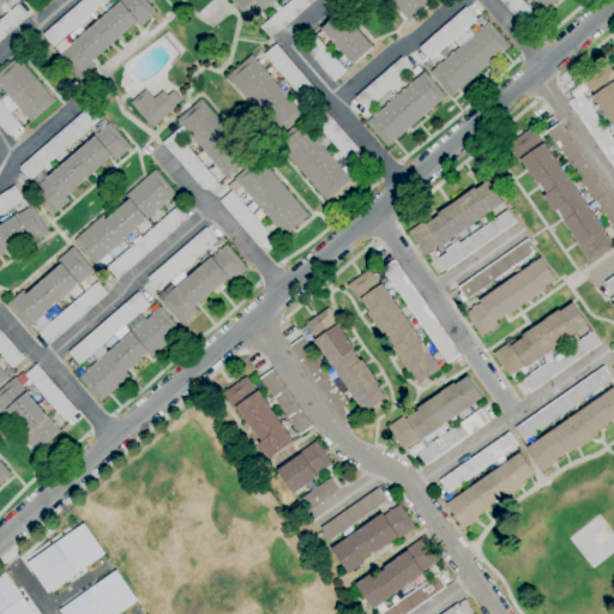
[(0,41),(0,0),(12,0),(10,1),(8,0),(0,6),(0,19),(17,5),(28,17),(0,41)]
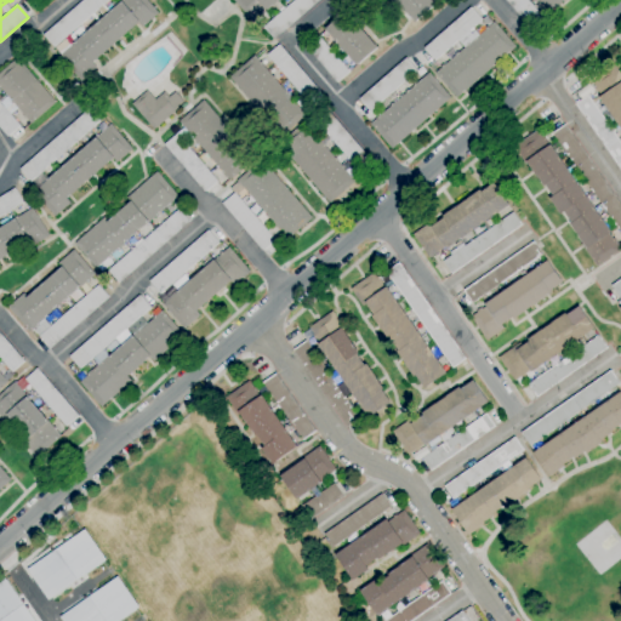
[(81,81),(60,56),(73,45),(72,44),(74,41),(70,36),(81,27),(86,33),(104,17),(98,10),(55,47),(44,35),(83,0),(147,0),(159,13),(143,27),(140,23),(93,63),(97,67),(81,81)]
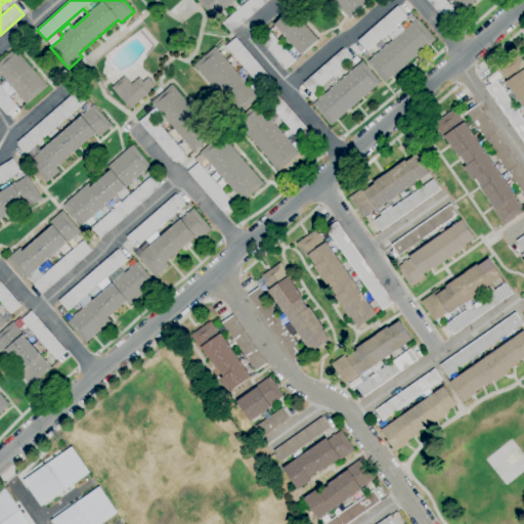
[(214,19),(195,0),(236,0),(227,8),(214,19)]
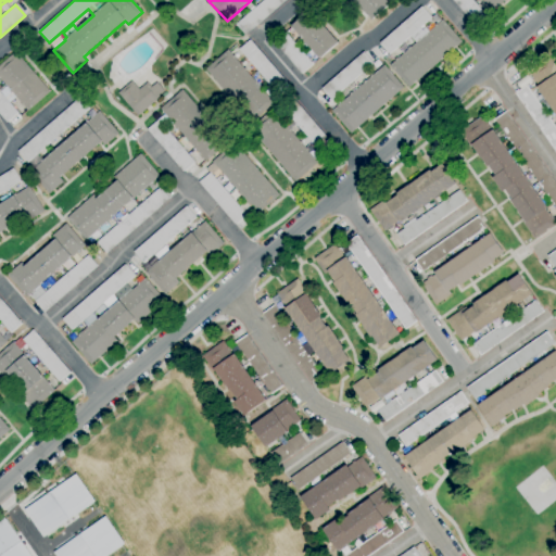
[(286,0),(245,36),(237,25),(264,0),(286,0)]
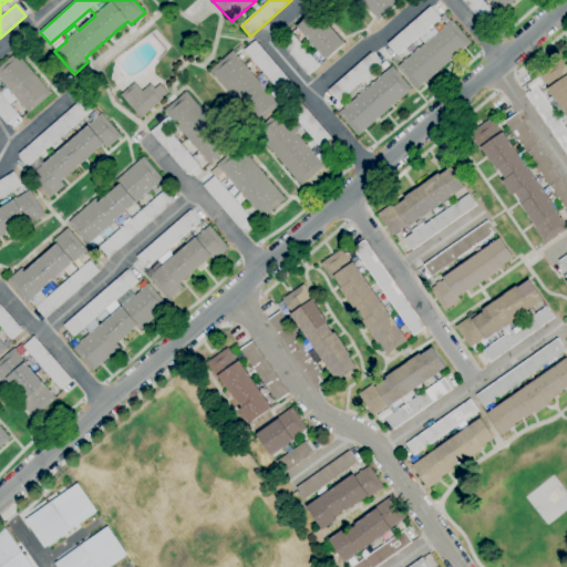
[(379,21),(360,0),(394,0),(399,4),(379,21)]
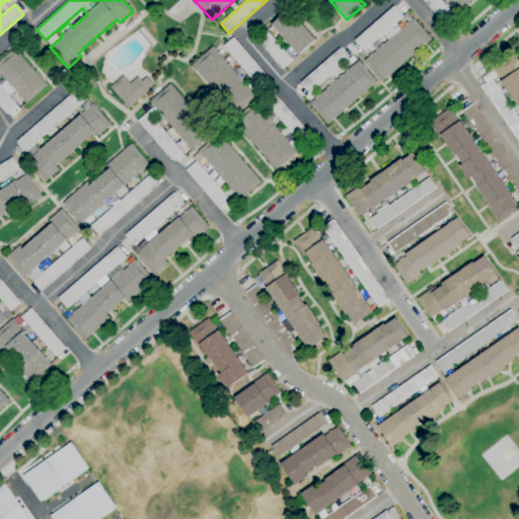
[(440,19),(423,0),(471,0),(462,8),(458,3),(456,5),(451,0),(441,0),(450,10),(440,19)]
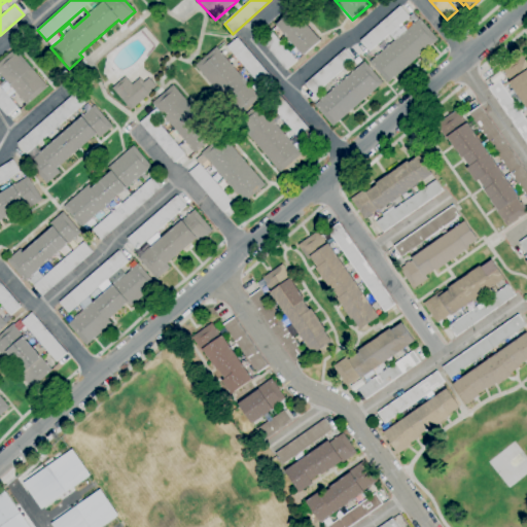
[(388,83),(370,63),(375,58),(374,57),(378,54),(373,48),(369,51),(359,41),(400,6),(410,16),(395,29),(399,34),(401,33),(402,34),(413,26),(412,24),(414,23),(415,24),(420,19),(438,40),(388,83)]
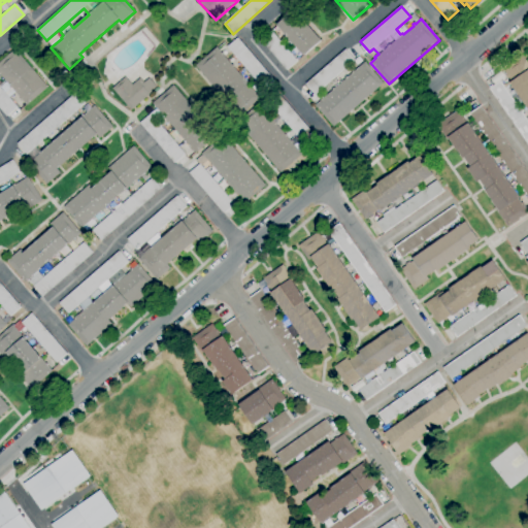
[(287,70),(261,40),(271,31),(289,52),(295,46),(277,25),(295,9),(323,41),(304,57),(299,52),(293,57),(297,61),(287,70)]
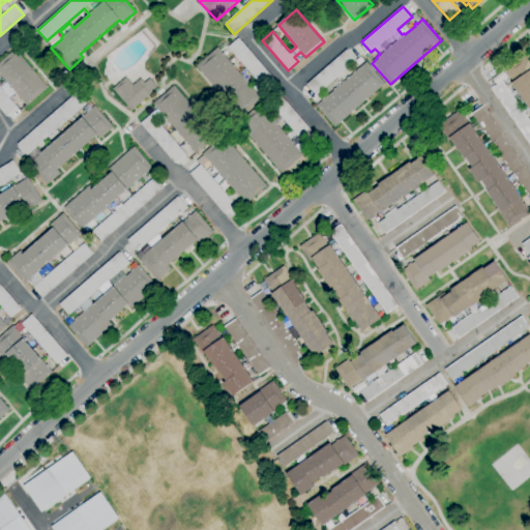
[(263,87),(229,47),(239,38),(273,79),(263,87)]
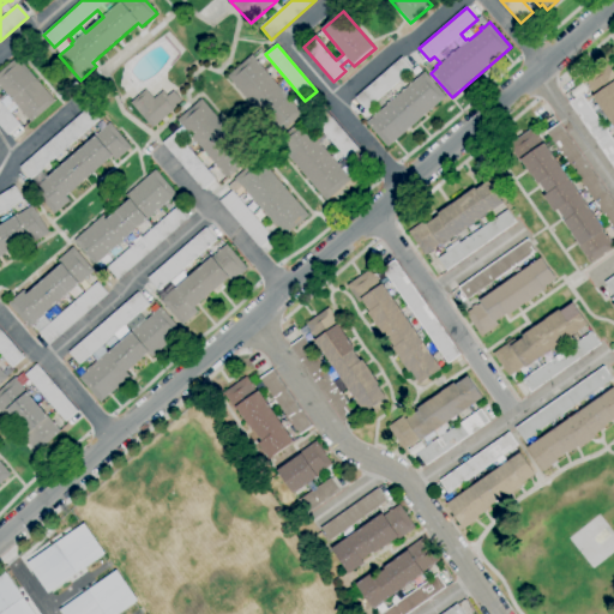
[(278,137),(227,77),(252,55),(258,61),(259,61),(260,64),(270,76),(271,74),(274,77),(272,78),(283,90),(288,95),(287,95),(289,98),(290,97),(293,101),(292,101),(302,114),(296,119),(298,120),(278,137)]
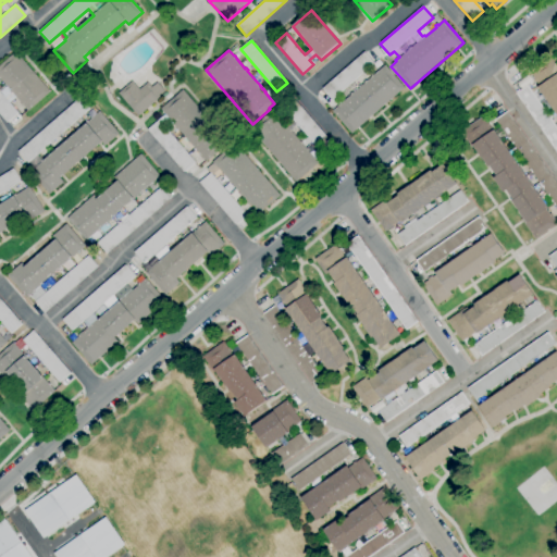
[(7,123),(0,114),(0,91),(5,98),(11,94),(10,91),(11,90),(1,79),(0,81),(0,65),(16,52),(50,91),(28,111),(24,106),(23,107),(21,104),(22,103),(14,95),(8,101),(17,113),(7,123)]
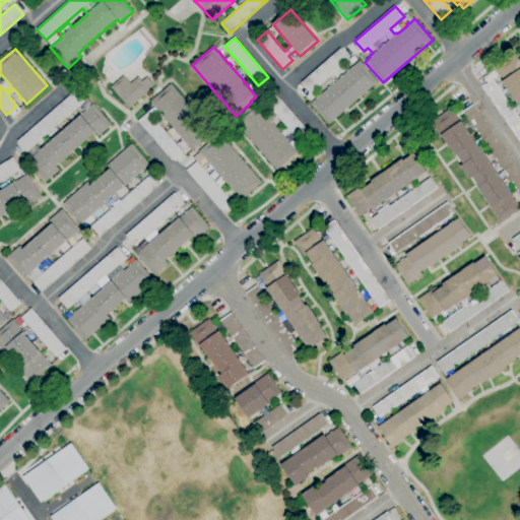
[(310,93),(301,83),(340,49),(349,59),(329,76),(333,80),(328,84),(324,80),(310,93)]
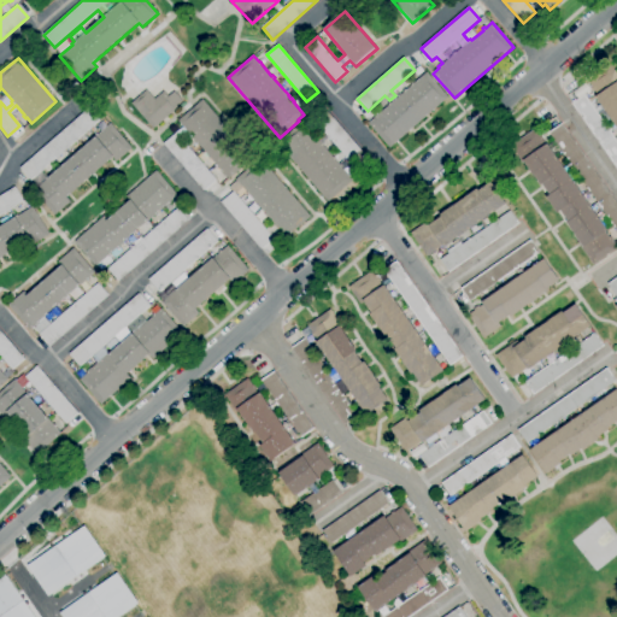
[(616,169),(571,104),(585,95),(588,100),(597,94),(594,90),(593,92),(591,88),(592,87),(587,80),(610,64),(616,72),(616,128),(597,99),(593,101),(597,107),(594,109),(616,141),(616,169)]
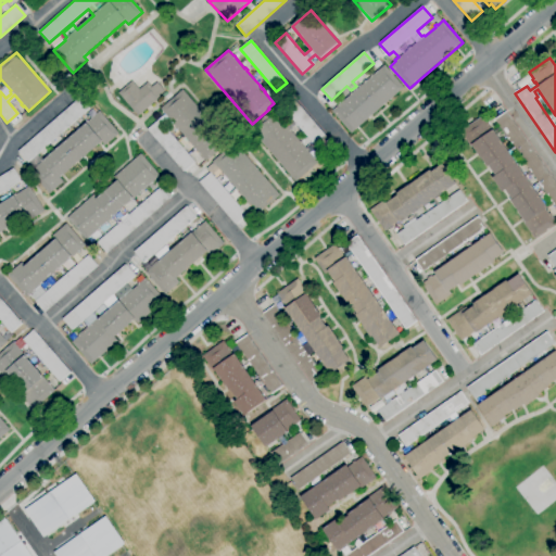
[(351,134),(331,111),(338,105),(337,105),(339,103),(340,104),(350,95),(349,95),(352,92),(353,93),(364,84),(363,83),(365,80),(366,81),(370,77),(369,76),(371,74),(373,75),(384,65),(404,88),(351,134)]
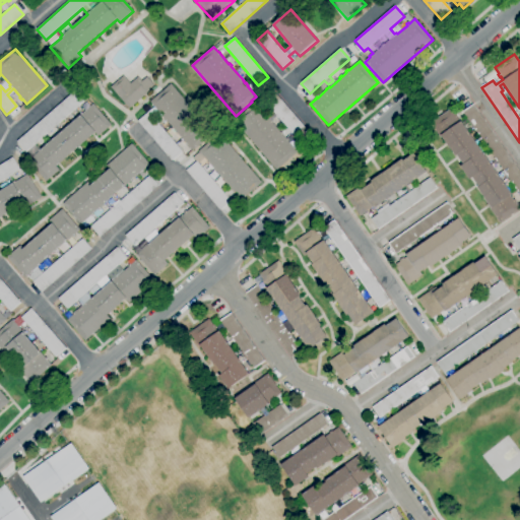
[(129,109),(111,87),(123,76),(130,83),(138,77),(142,81),(146,77),(153,85),(148,89),(149,91),(129,109)]
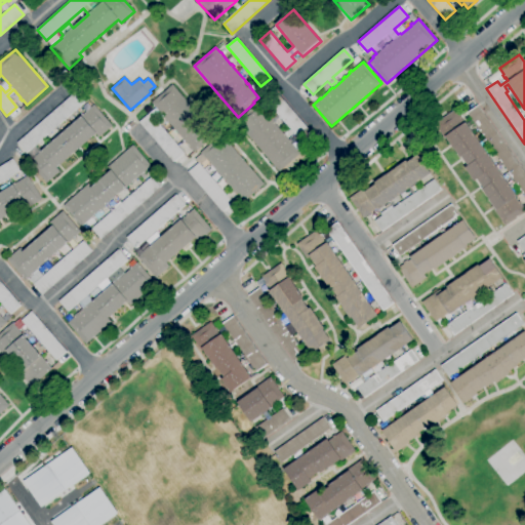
[(195,153),(193,150),(192,151),(187,147),(189,146),(179,135),(178,136),(176,134),(177,133),(168,122),(167,123),(165,121),(167,120),(163,116),(162,117),(160,115),(161,114),(152,103),(172,84),(215,134),(195,153)]
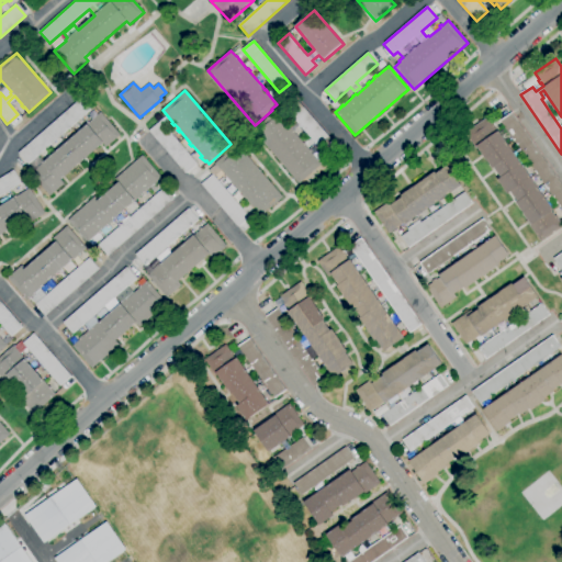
[(29,165),(19,153),(82,98),(92,109),(29,165)]
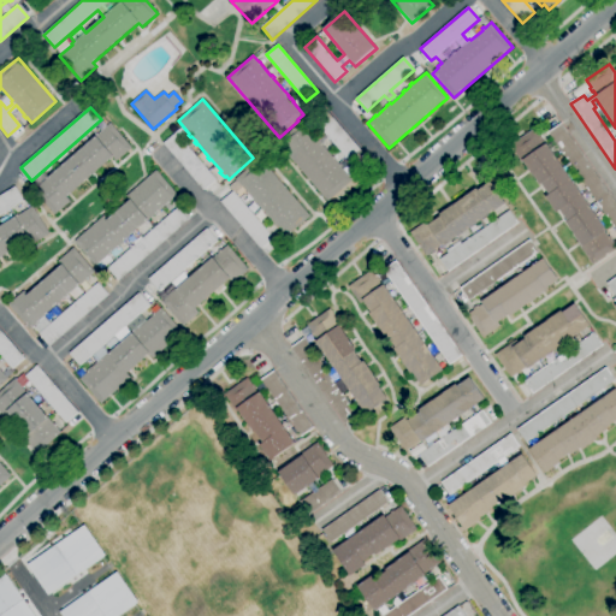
[(355,167),(314,122),(326,111),(367,157),(355,167)]
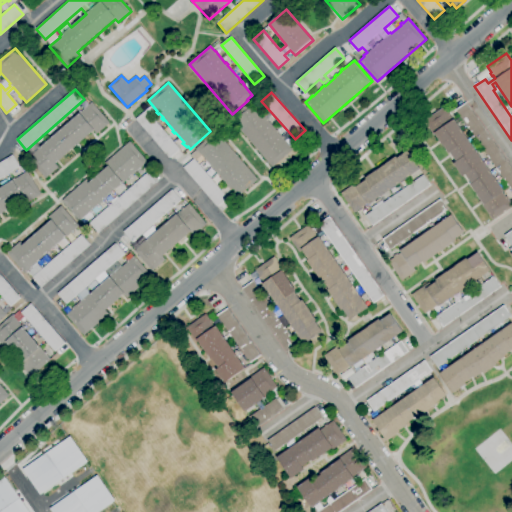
[(273,168),(230,119),(251,101),(262,114),(267,110),(271,114),(267,117),(268,119),(267,120),(276,130),(277,130),(279,132),(278,132),(282,137),(283,136),(284,138),(283,139),(293,150),(273,168)]
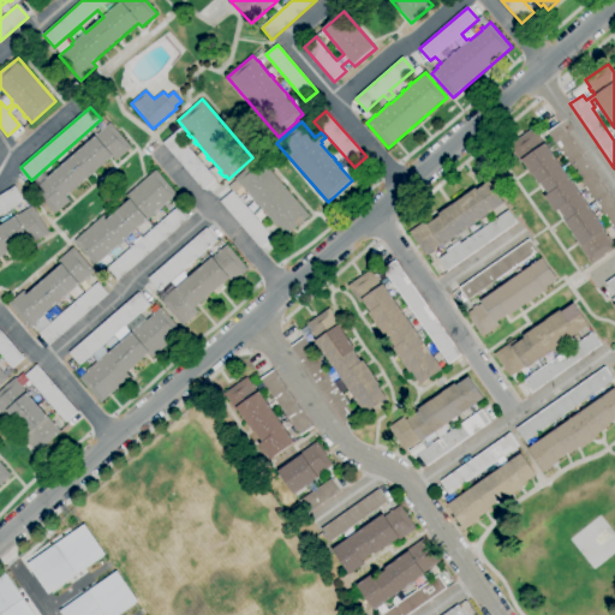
[(55,215),(34,190),(46,179),(46,178),(48,175),(49,177),(95,137),(94,135),(96,133),(97,135),(111,124),(132,148),(119,159),(115,155),(67,197),(71,201),(55,215)]
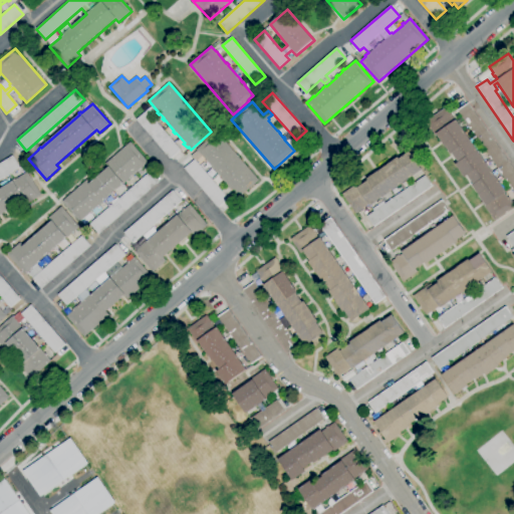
[(513,207),(494,221),(482,202),(483,202),(472,186),(474,185),(468,176),(465,178),(455,165),(458,163),(452,154),(451,155),(438,136),(437,136),(427,120),(446,107),(446,109),(447,108),(456,120),(457,119),(506,193),(505,194),(508,198),(509,197),(511,200),(509,201),(513,207)]
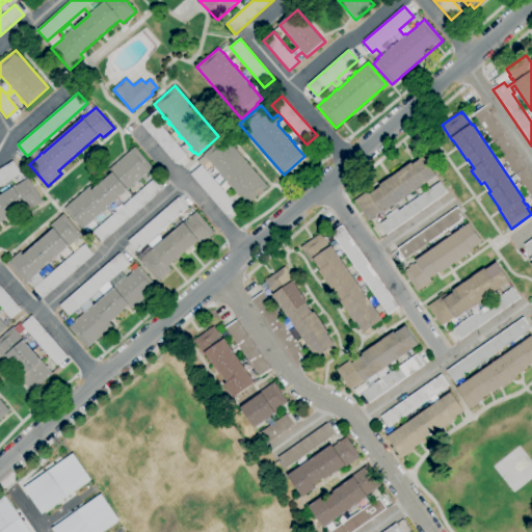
[(176,164),(141,124),(152,115),(186,156),(176,164)]
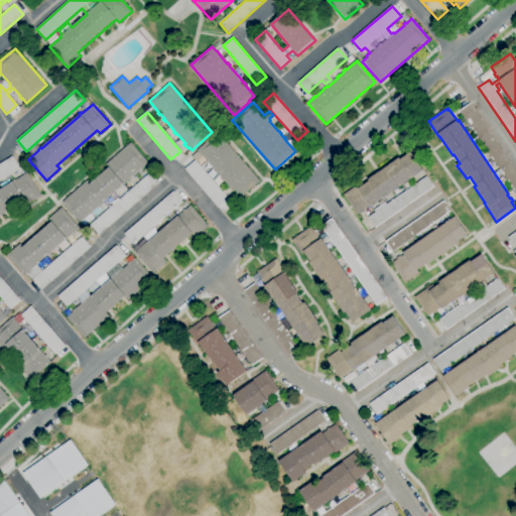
[(219,209),(184,169),(196,160),(191,156),(199,151),(198,150),(218,132),(260,181),(240,199),(230,188),(229,189),(228,186),(229,186),(224,181),(223,181),(221,179),(222,179),(215,170),(214,171),(212,168),(213,168),(208,163),(206,161),(207,161),(203,156),(197,161),(229,200),(219,209)]
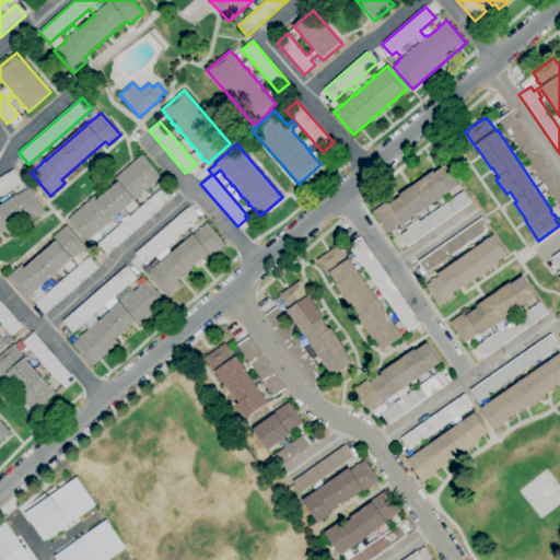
[(92,245),(89,241),(86,242),(68,220),(94,196),(97,200),(118,183),(115,178),(142,155),(162,177),(154,183),(155,184),(153,186),(152,185),(144,193),(143,193),(142,194),(143,195),(141,196),(135,201),(108,223),(109,224),(106,226),(105,225),(101,230),(103,233),(101,234),(103,236),(92,245)]
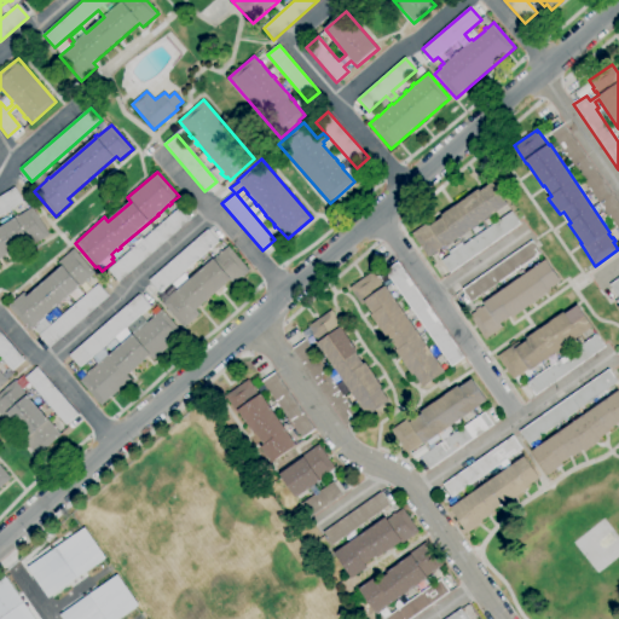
[(428,258),(412,235),(434,219),(437,223),(443,218),(441,217),(479,190),(480,191),(492,183),(508,204),(446,249),(444,247),(440,250),(440,252),(438,254),(437,253),(428,258)]
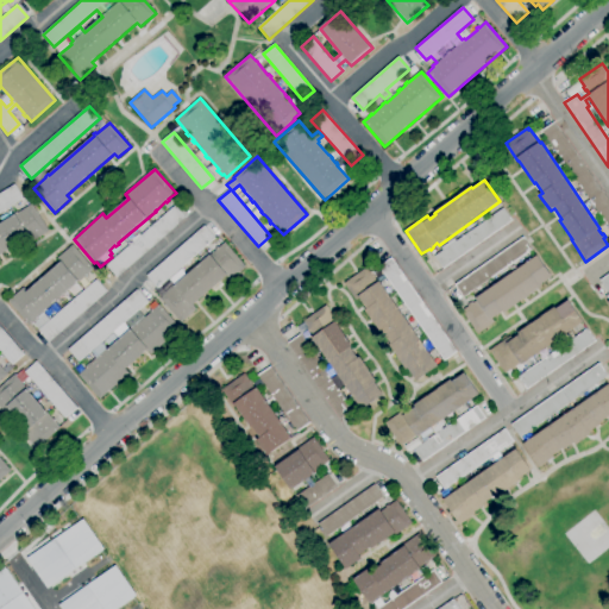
[(0,212),(0,193),(14,184),(23,199),(0,212)]
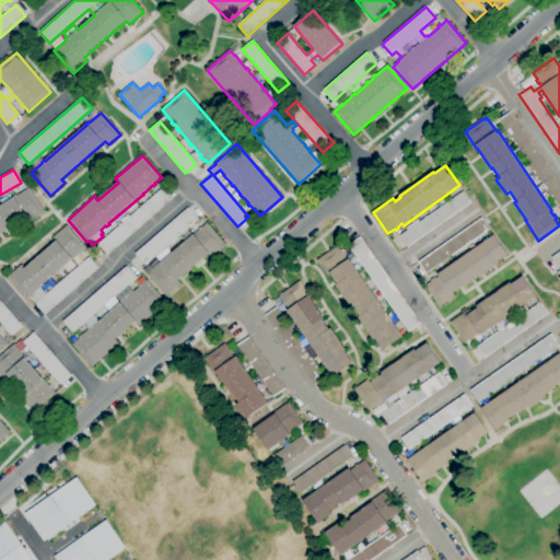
[(0,206),(2,205),(0,200),(10,195),(12,197),(15,195),(16,196),(30,188),(45,213),(30,222),(27,218),(0,235),(0,206)]
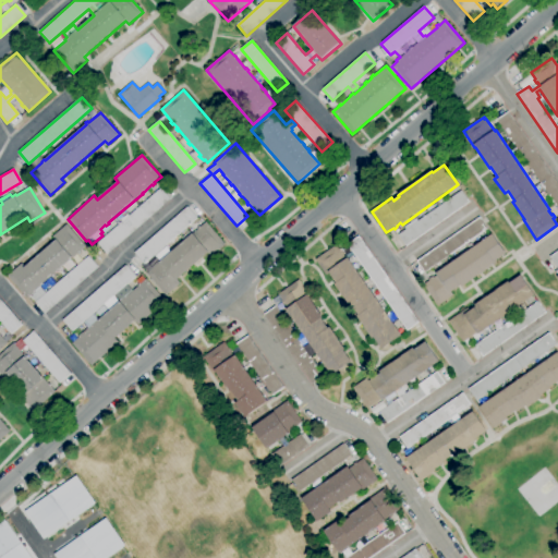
[(107,255),(97,243),(122,222),(120,220),(128,214),(129,216),(161,189),(170,199),(107,255)]
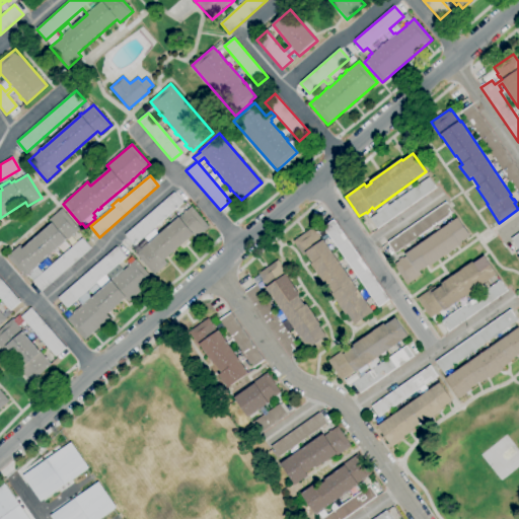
[(378,229),(370,218),(378,213),(376,211),(387,204),(388,206),(429,177),(436,188),(378,229)]
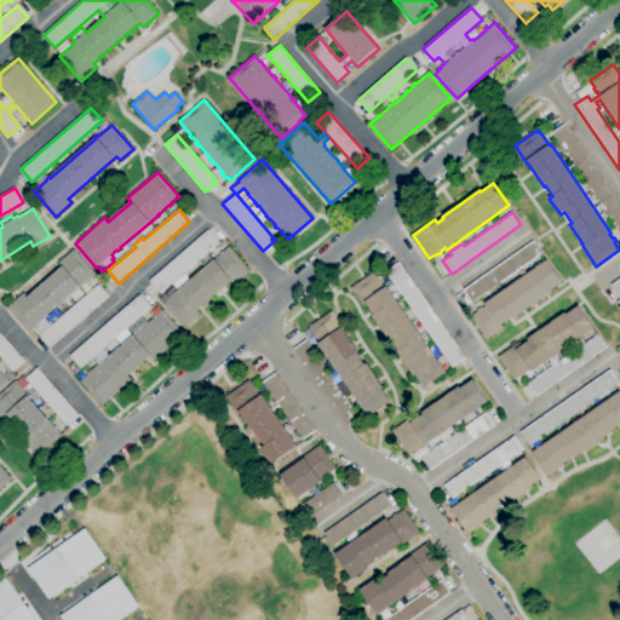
[(160,293),(149,281),(208,230),(219,242),(160,293)]
